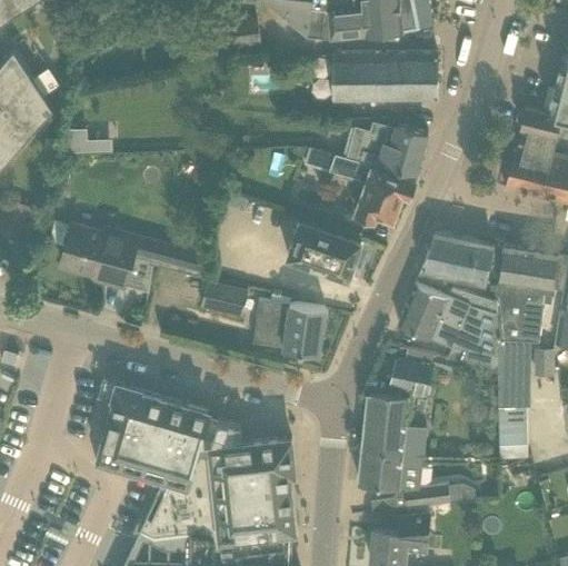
[(0,22),(35,0),(0,0),(0,22)]
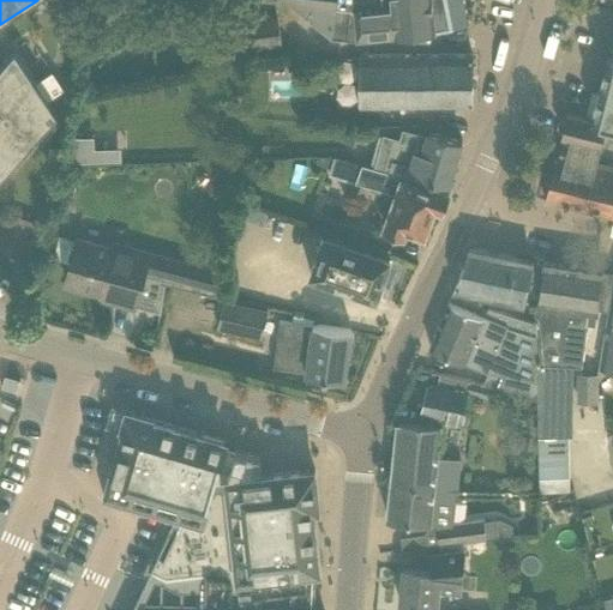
[(356,43),(394,38),(448,31),(442,0),(252,0),(253,2),(289,6),(330,41),(346,43),(356,43)]
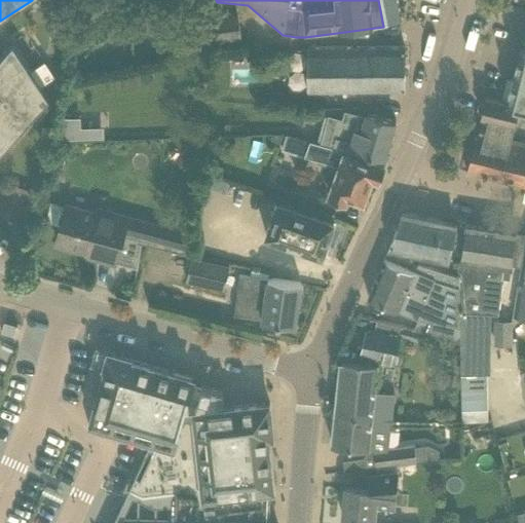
[(66,31),(68,17),(50,15),(55,30),(66,31)]
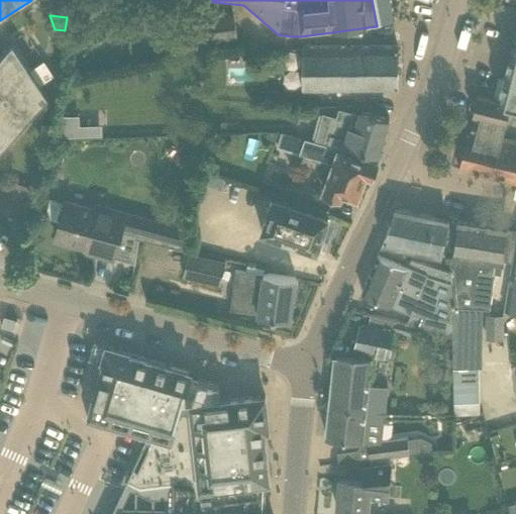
[(236,42),(233,15),(209,18),(212,45),(236,42)]
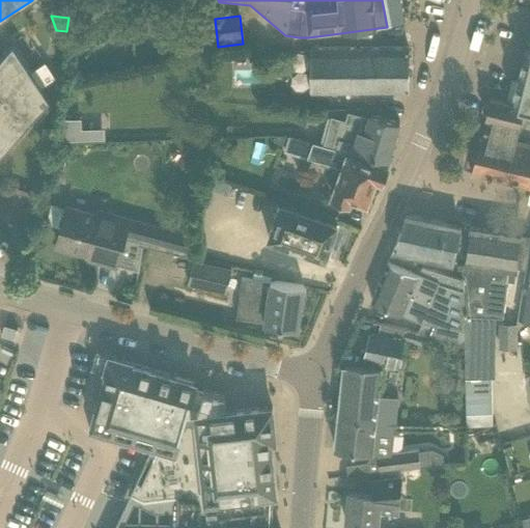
[(0,157),(49,102),(12,47),(11,48),(11,49),(0,61),(0,157)]
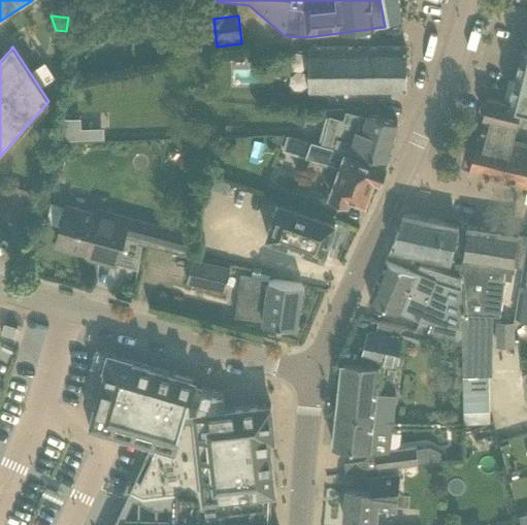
[(526,51),(524,50),(522,50),(508,105),(526,110),(526,51)]
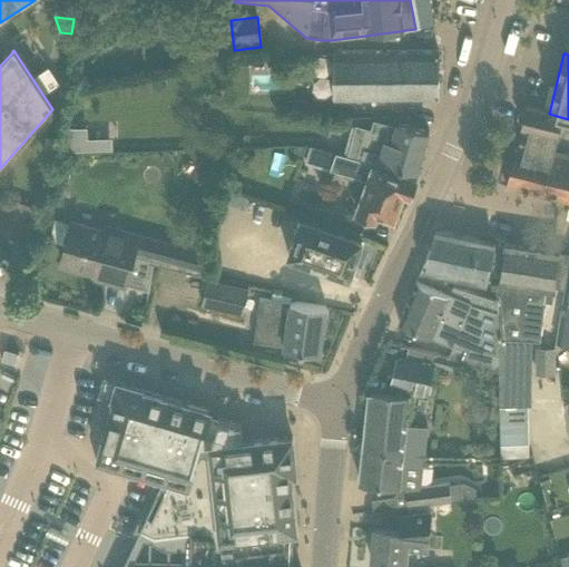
[(438,99),(438,55),(332,55),(333,77),(333,99),(438,99)]
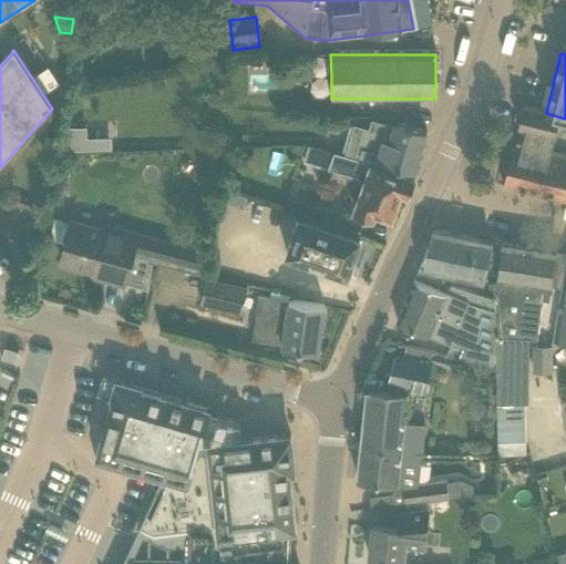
[(565,155),(551,153),(554,136),(565,139),(565,119),(546,113),(522,108),(517,129),(518,129),(513,150),(512,150),(502,188),(565,204),(565,155)]
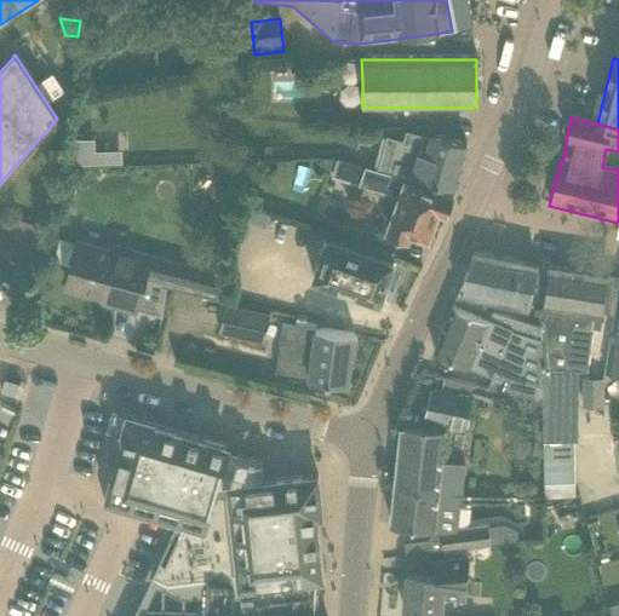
[(453,191),(465,145),(433,134),(431,138),(425,137),(424,140),(411,136),(407,145),(396,143),(387,177),(431,189),(433,184),(453,191)]
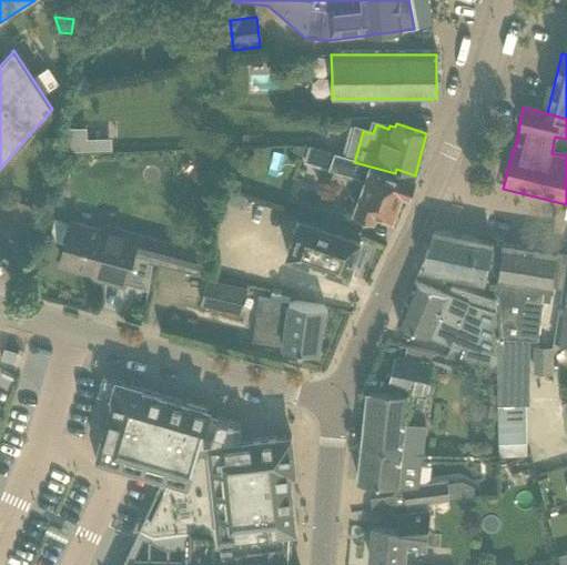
[(85,130),(66,131),(67,153),(111,152),(111,141),(87,141),(85,130)]
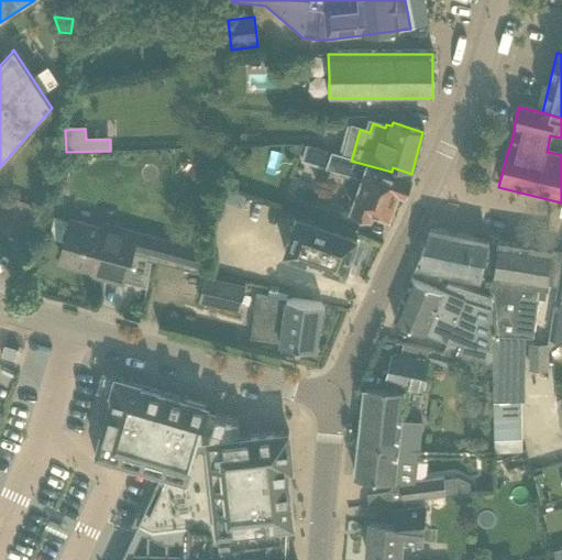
[(372,212),(388,219),(397,195),(403,197),(410,177),(392,172),(351,161),(306,146),(300,163),(350,177),(360,183),(349,210),(370,218),(372,212)]
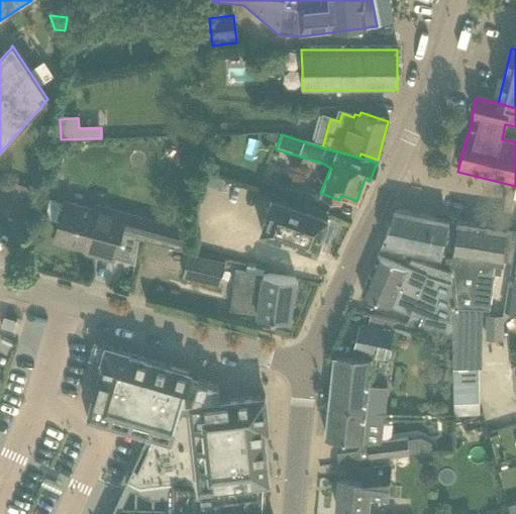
[(215,178),(211,189),(222,193),(226,182),(215,178)]
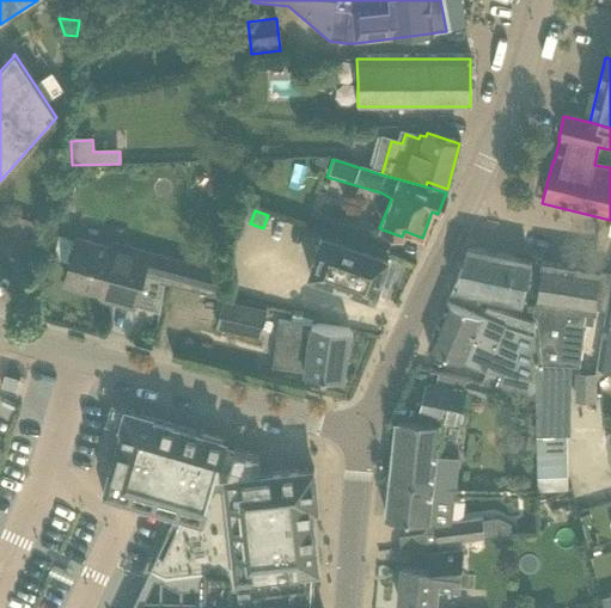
[(322,237),(307,276),(373,300),(388,260),(322,237)]
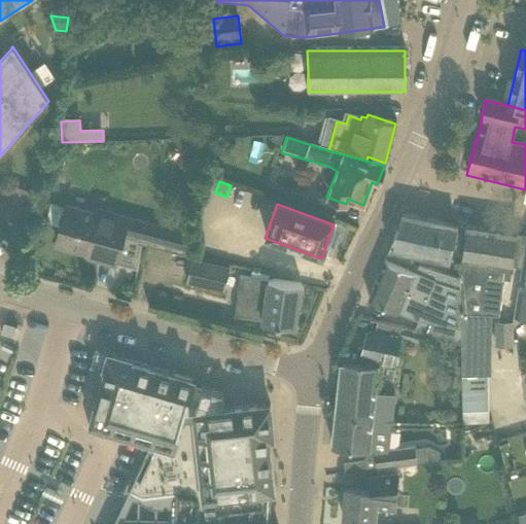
[(97,212),(96,216),(66,208),(56,246),(96,257),(95,262),(114,267),(120,242),(183,256),(188,237),(127,221),(97,212)]
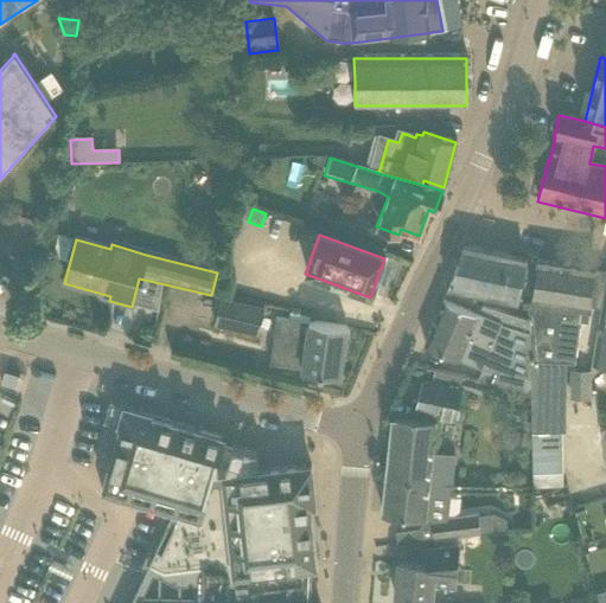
[(533,302),(534,284),(536,263),(464,248),(445,297),(467,305),(476,306),(479,295),(517,303),(518,300),(533,302)]
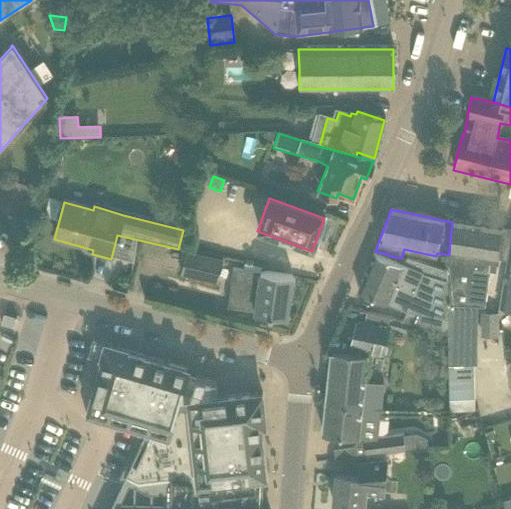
[(452,222),(450,240),(449,255),(446,269),(448,335),(448,364),(449,401),(474,401),(473,364),(477,364),(477,335),(474,335),(474,306),(484,307),(489,272),(495,273),(499,249),(502,229),(453,221),(452,222)]
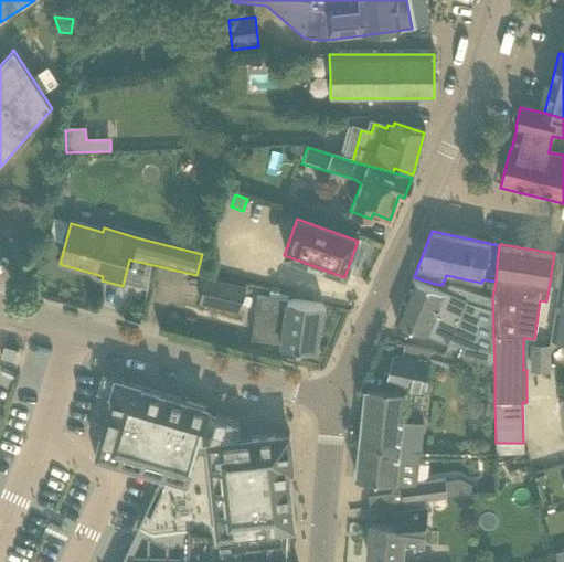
[(444,357),(458,361),(495,370),(492,297),(447,285),(445,294),(433,288),(412,279),(394,322),(414,331),(448,345),(444,357)]
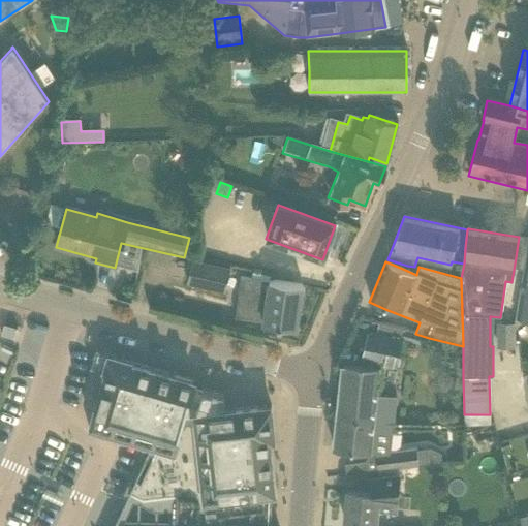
[(230,271),(192,263),(187,284),(224,294),(230,271)]
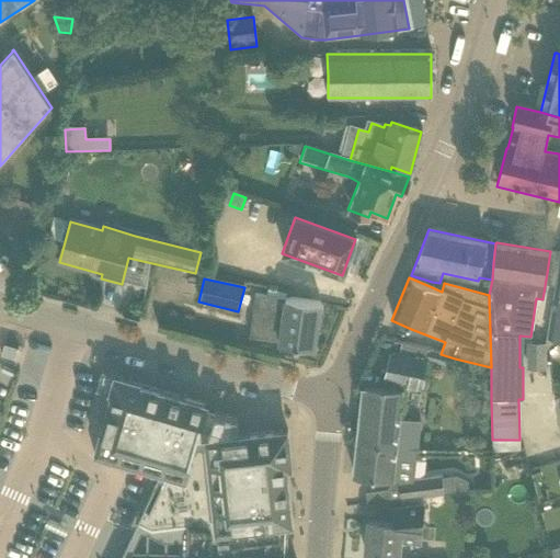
[(320,305),(298,302),(254,295),(249,339),(278,343),(278,345),(313,350),(320,305)]
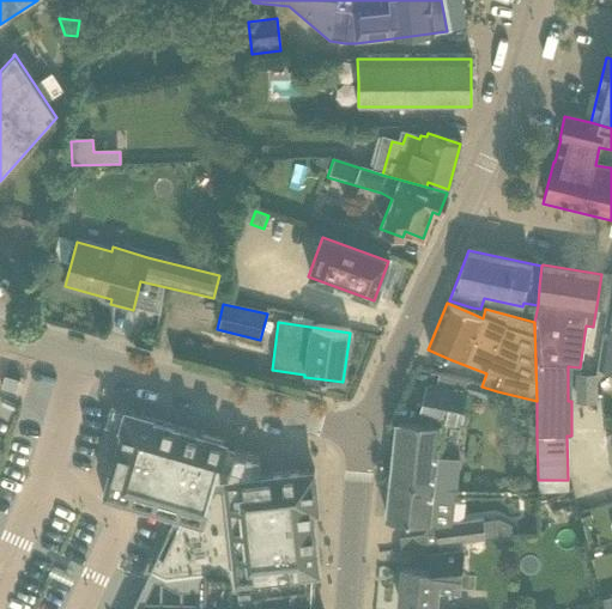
[(611,373),(611,323),(604,323),(597,371),(611,373)]
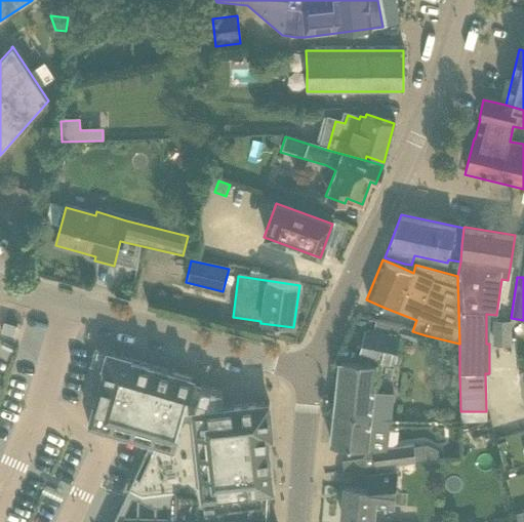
[(510,322),(494,322),(494,346),(510,346),(510,322)]
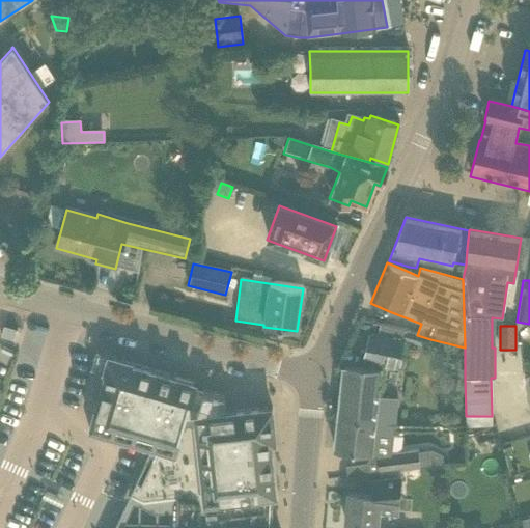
[(14,341),(16,331),(3,328),(0,338),(14,341)]
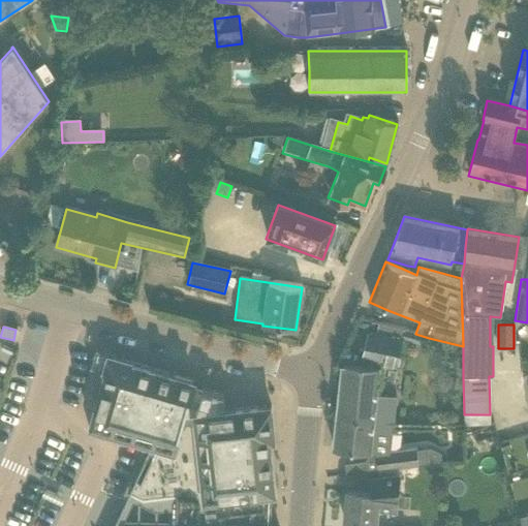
[(342,365),(336,419),(393,426),(396,399),(377,397),(381,362),(399,365),(403,342),(427,347),(429,338),(415,334),(403,331),(401,340),(386,338),(366,334),(359,367),(342,365)]
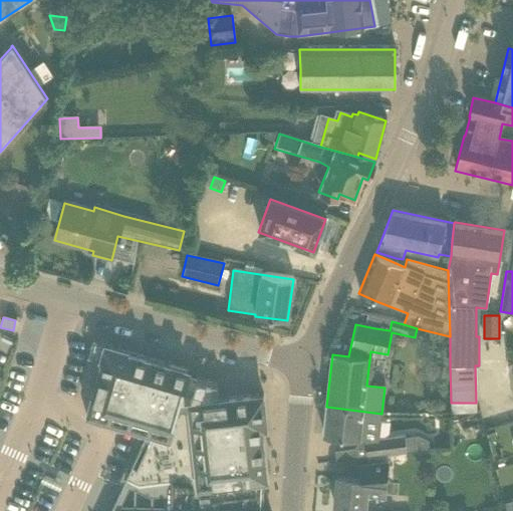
[(268,476),(257,397),(214,402),(214,399),(217,398),(216,386),(203,381),(195,379),(194,382),(185,380),(188,372),(106,348),(91,401),(107,417),(106,421),(153,434),(153,447),(147,447),(136,470),(131,468),(131,469),(124,482),(145,492),(149,494),(262,481),(262,483),(265,483),(265,480),(268,480),(268,478),(268,476)]
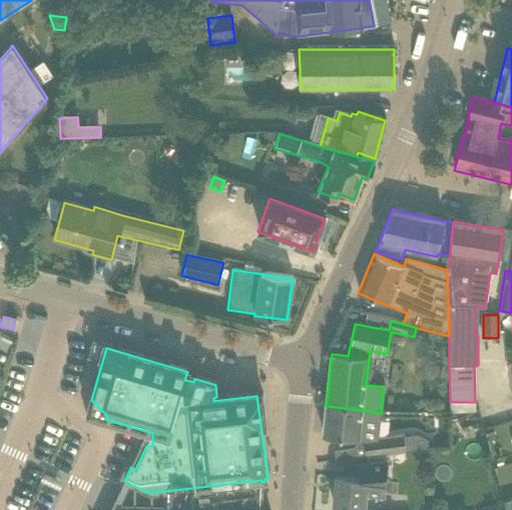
[(380,422),(381,413),(326,406),(323,437),(343,439),(360,442),(362,420),(380,422)]
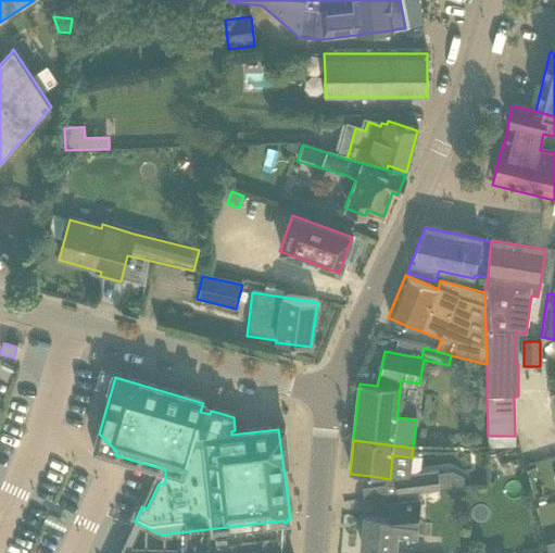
[(554,452),(529,459),(533,476),(534,476),(554,469),(554,452)]
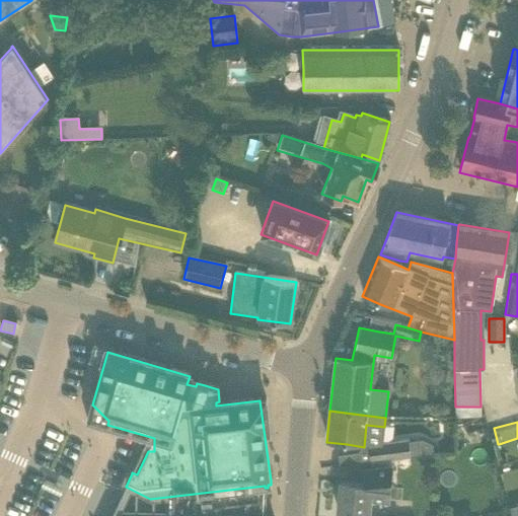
[(371,463),(425,457),(433,456),(432,446),(424,443),(410,444),(410,441),(369,446),(371,463)]
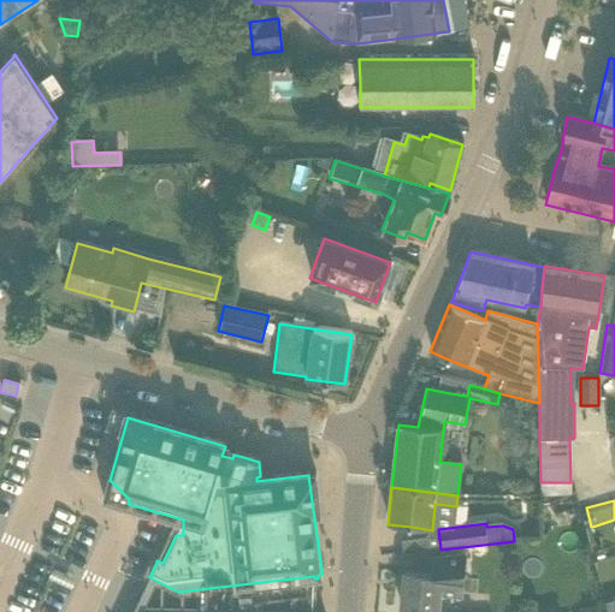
[(461,596),(465,554),(433,558),(431,576),(404,574),(401,611),(438,611),(441,594),(461,596)]
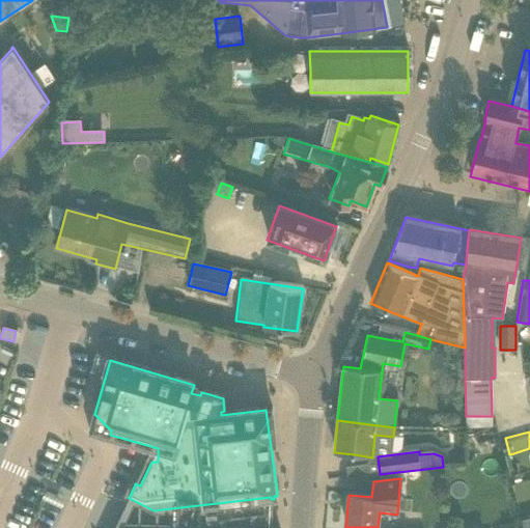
[(529,527),(529,519),(521,521),(522,527),(529,527)]
